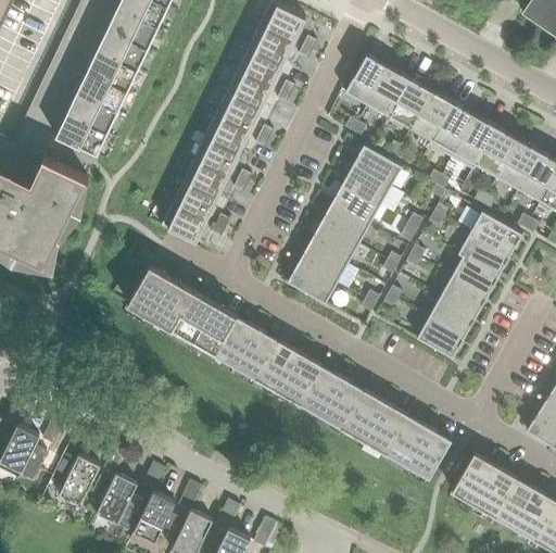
[(0,0),(0,255),(10,263),(11,263),(53,272),(59,240),(60,239),(80,214),(81,213),(87,181),(88,180),(85,179),(85,178),(42,158),(41,160),(27,188),(0,175),(0,0)]
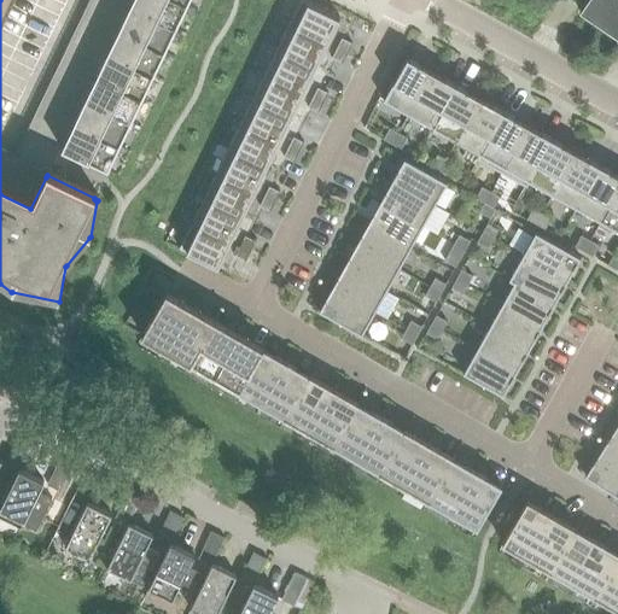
[(186,9),(168,0),(133,0),(129,11),(175,33),(186,9)]
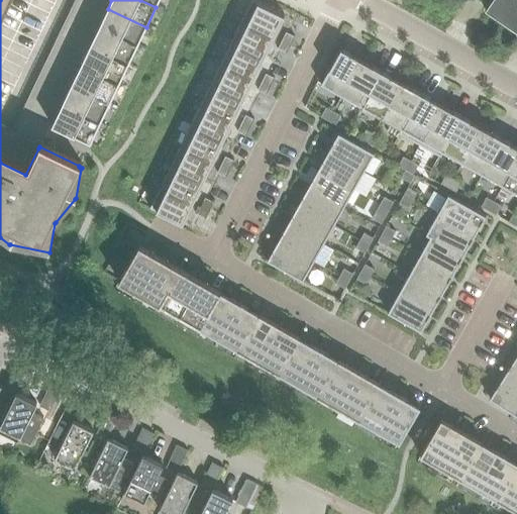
[(516,0),(492,0),(484,12),(516,34),(516,0)]
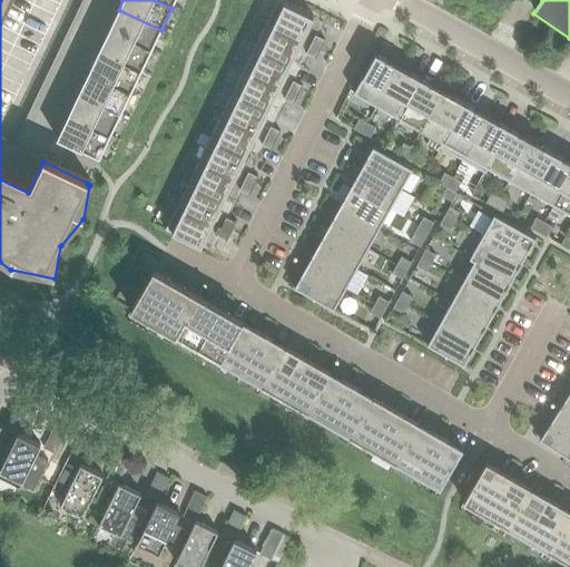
[(276,2),(265,27),(301,44),(312,20),(276,2)]
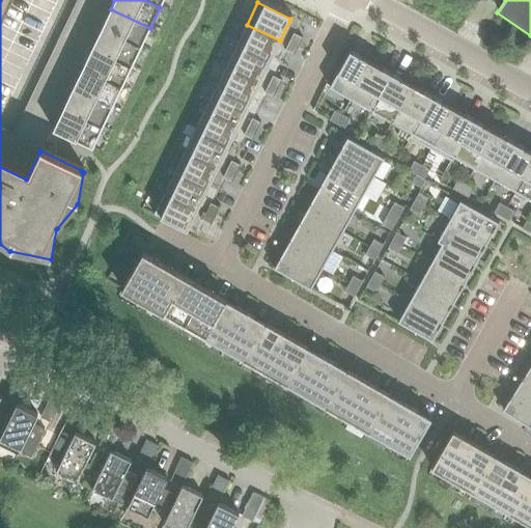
[(150,28),(111,9),(101,29),(141,49),(150,28)]
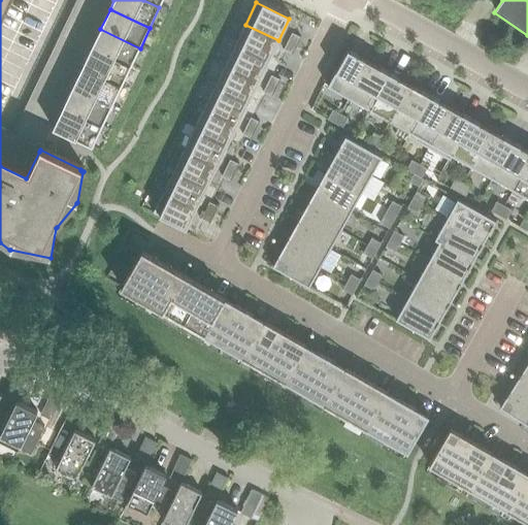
[(245,25),(235,45),(268,62),(278,40),(245,25)]
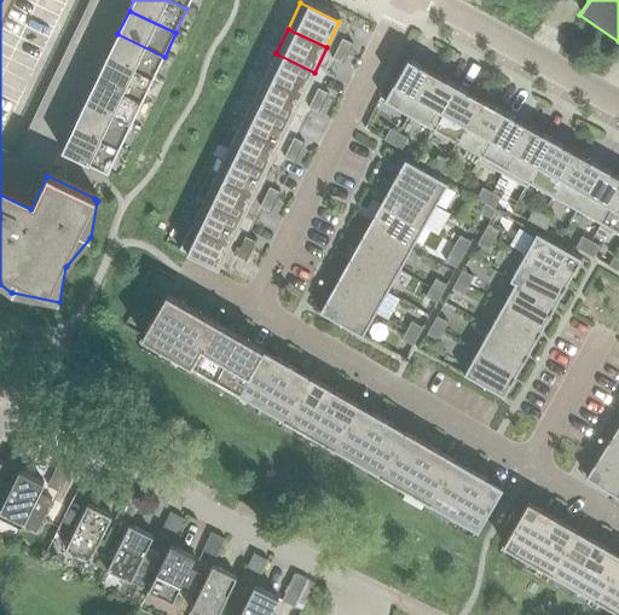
[(165,57),(117,34),(106,58),(152,80),(165,57)]
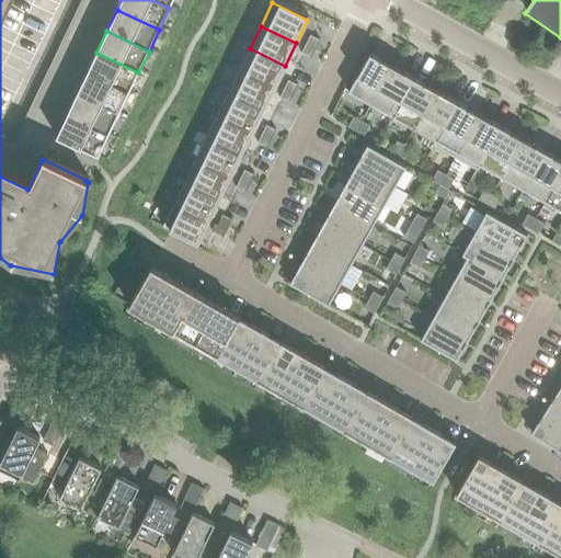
[(305,47),(315,53),(319,43),(309,38),(305,47)]
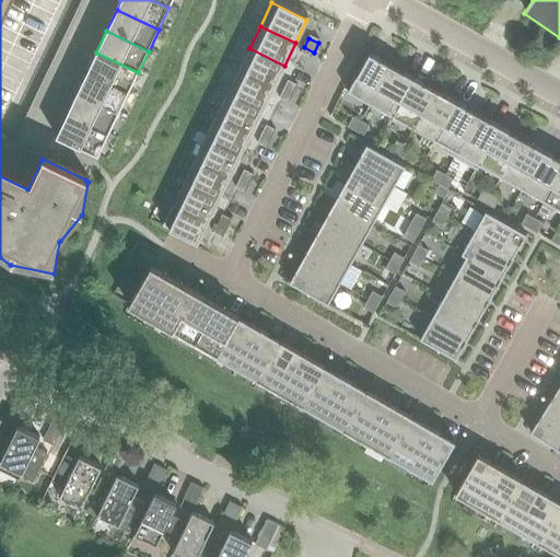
[(300,56),(310,61),(314,53),(304,47),(300,56)]
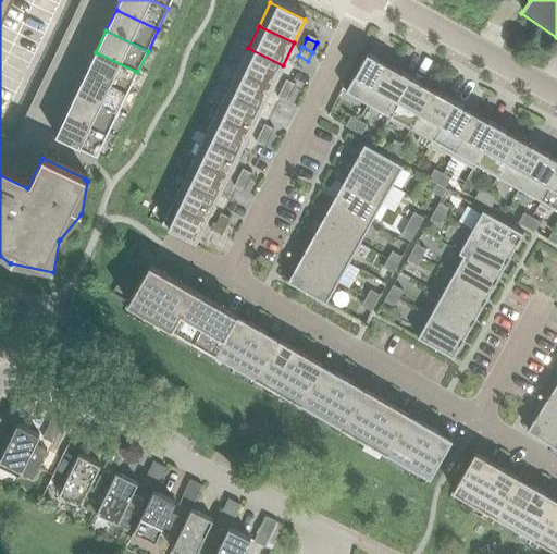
[(248,48),(237,71),(272,87),(283,65),(248,48)]
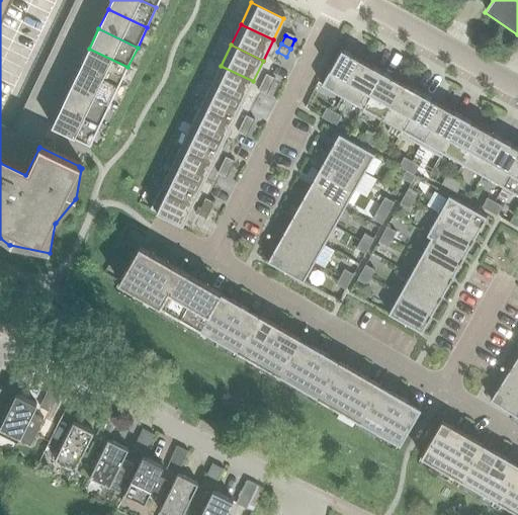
[(127,67),(89,49),(79,68),(118,87),(127,67)]
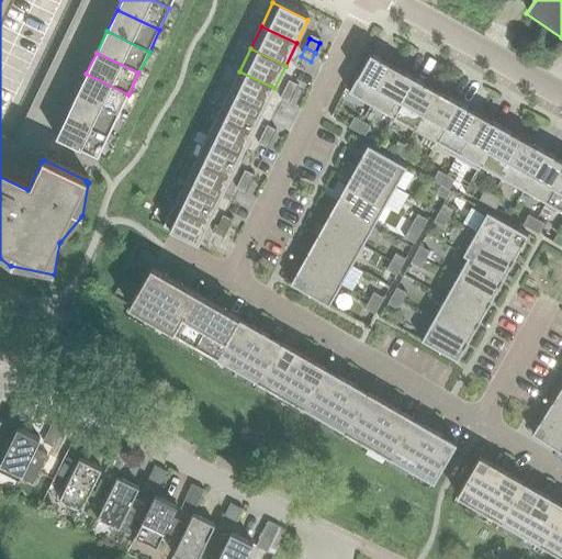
[(369,107),(391,68),(369,56),(347,94),(369,107)]
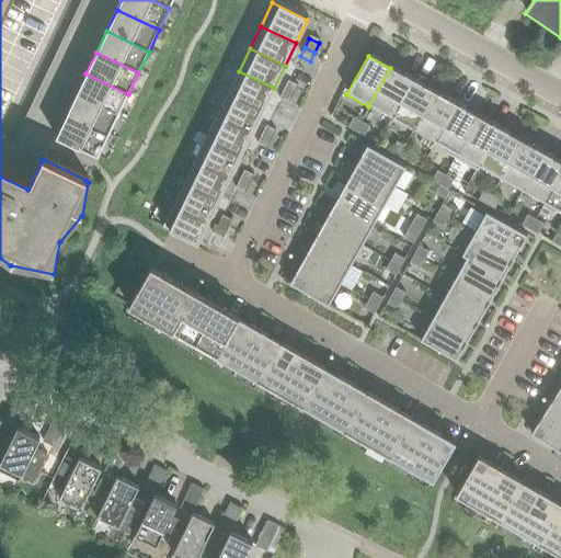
[(368,106),(390,120),(412,80),(390,68),(368,106)]
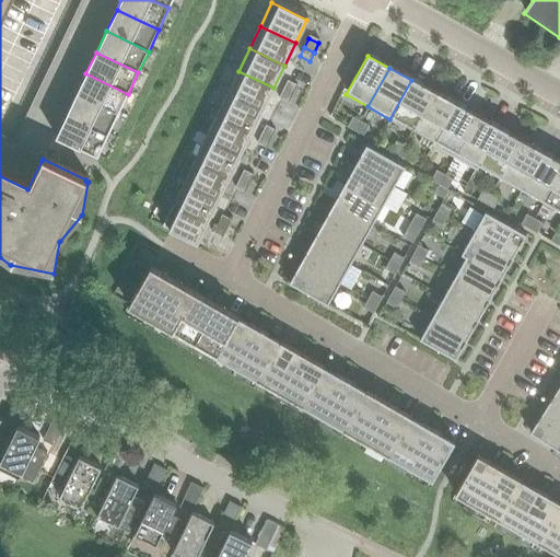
[(238,71),(228,93),(263,111),(273,88),(238,71)]
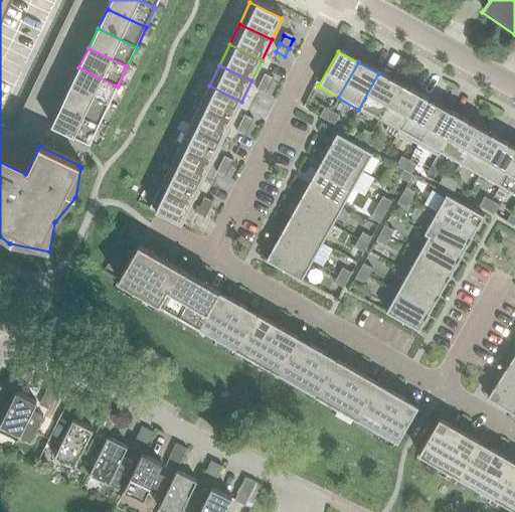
[(118,87),(78,67),(69,88),(108,106),(118,87)]
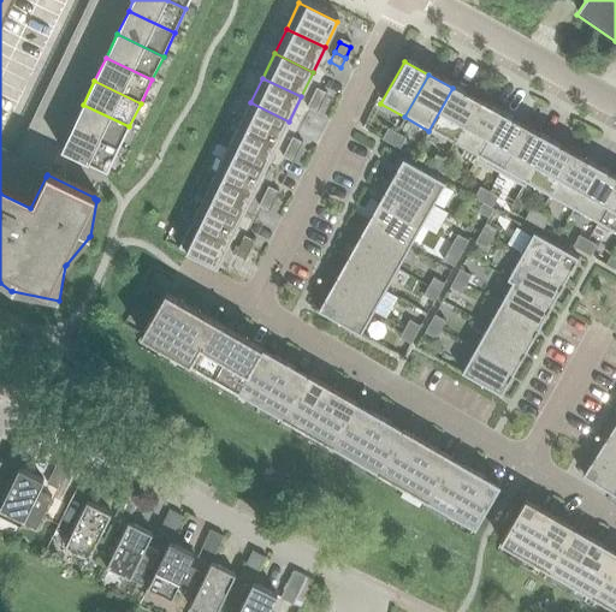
[(477,101),(452,88),(428,131),(452,144),(477,101)]
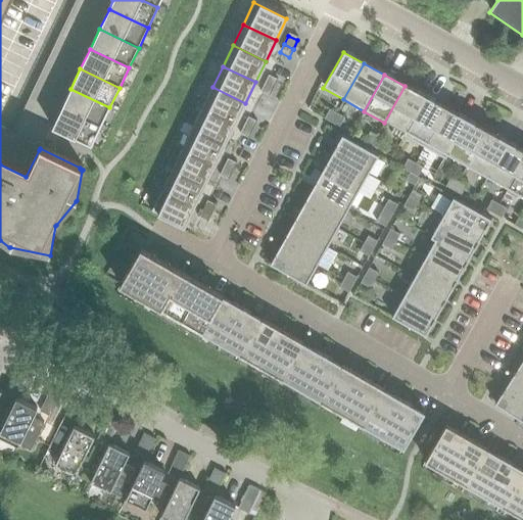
[(264,86),(273,91),(277,82),(268,78),(264,86)]
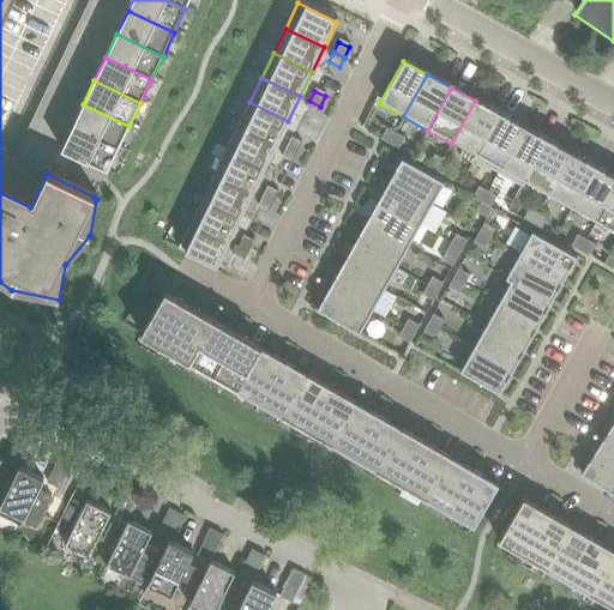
[(305,110),(315,116),(320,107),(309,101),(305,110)]
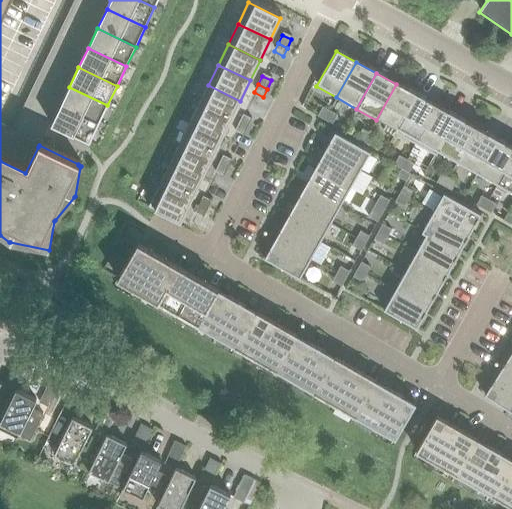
[(396,131),(416,96),(396,84),(376,120),(396,131)]
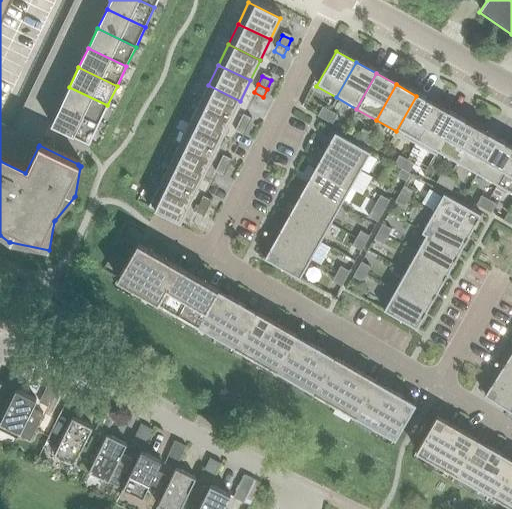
[(208,85),(198,106),(230,121),(240,101),(208,85)]
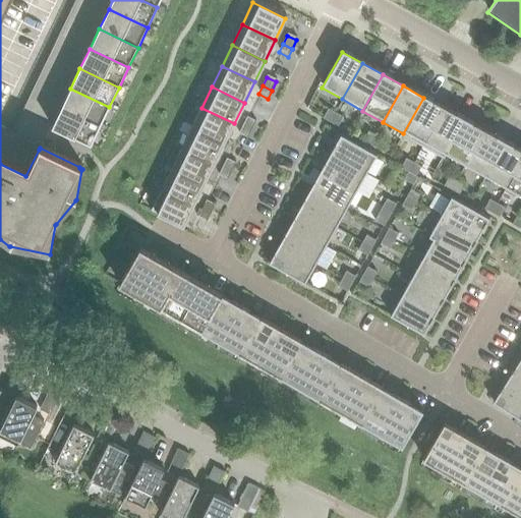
[(109,107),(70,89),(60,109),(100,127),(109,107)]
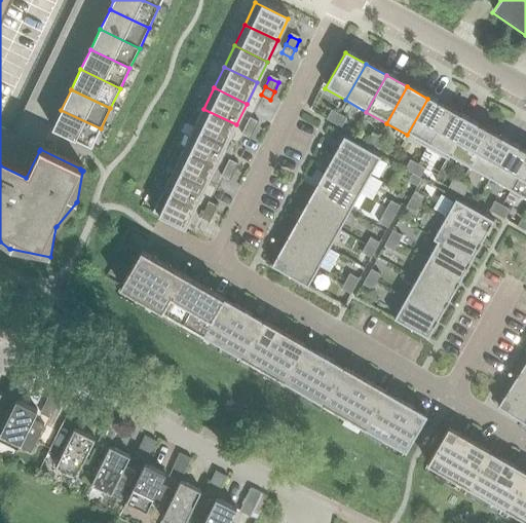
[(405,139),(426,151),(448,110),(427,99),(407,135),(405,139)]
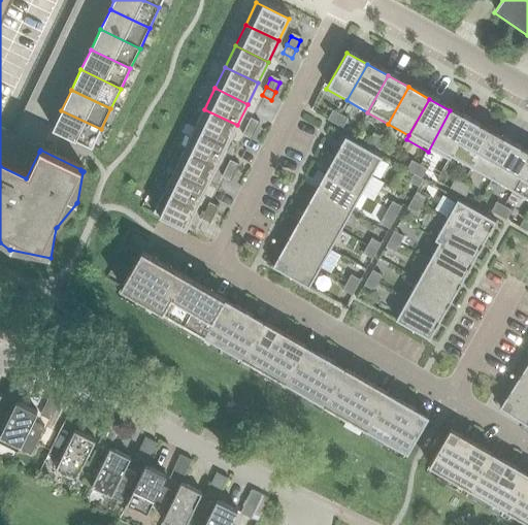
[(204,109),(194,130),(227,146),(237,125),(204,109)]
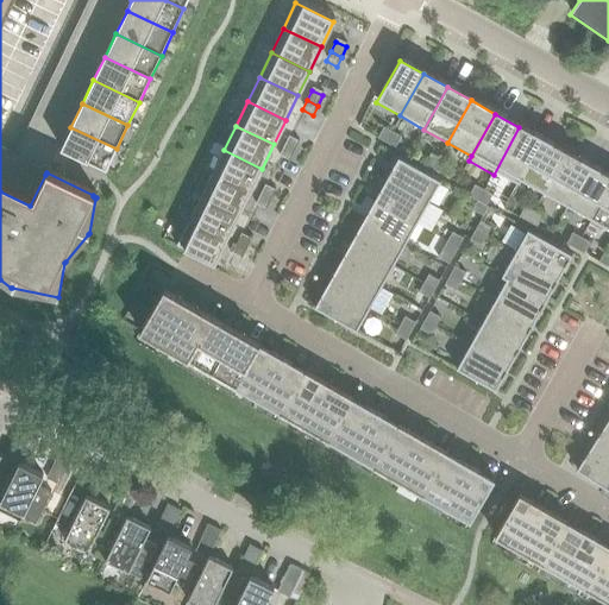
[(117,149),(70,127),(60,150),(105,172),(117,149)]
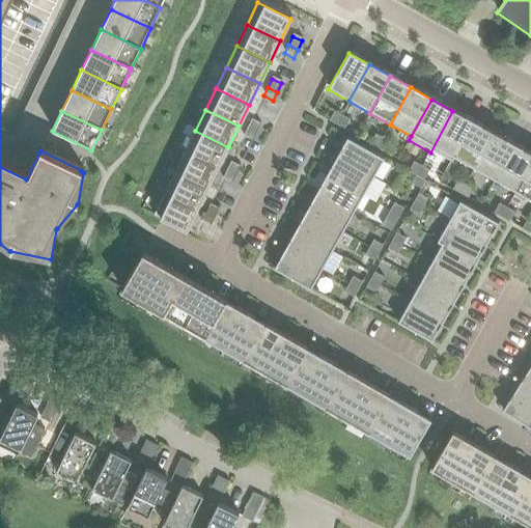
[(451,164),(453,160),(474,123),(452,111),(430,153),(451,164)]
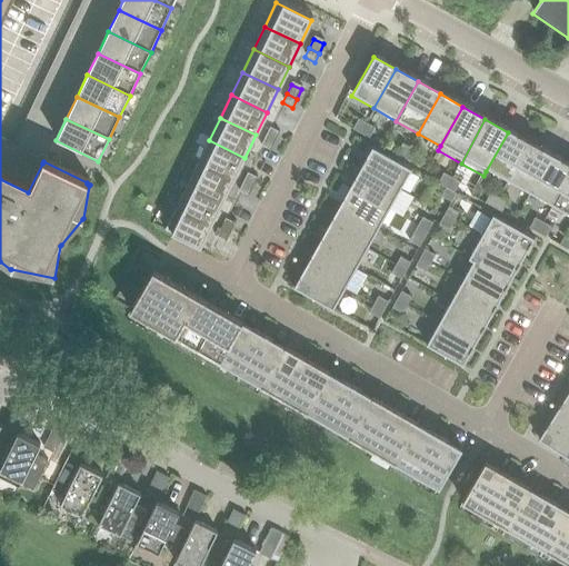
[(357,122),(351,132),(360,137),(366,127),(357,122)]
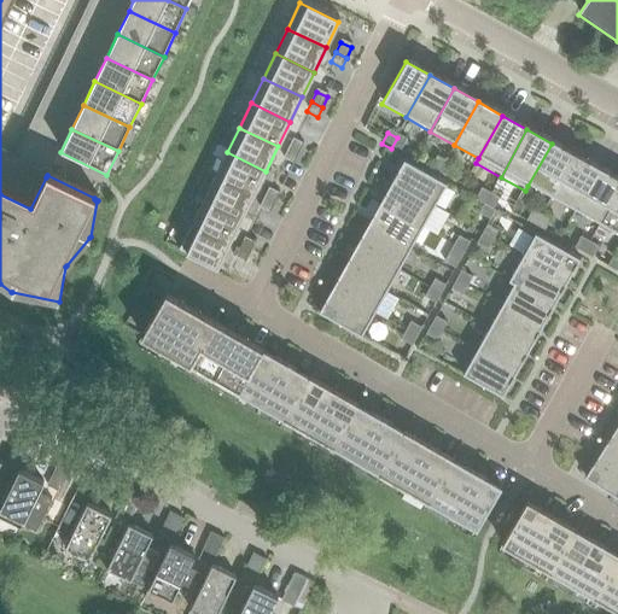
[(391,148),(400,153),(406,142),(397,138),(391,148)]
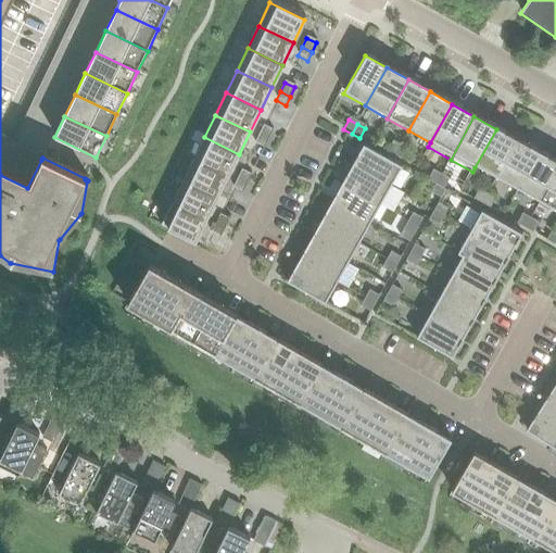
[(258,136),(268,141),(273,132),(263,127),(258,136)]
